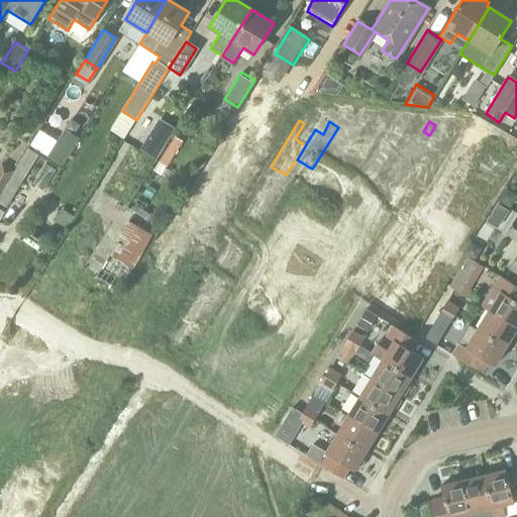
[(436,126),(407,173),(423,184),(440,156),(430,148),(441,129),(436,126)]
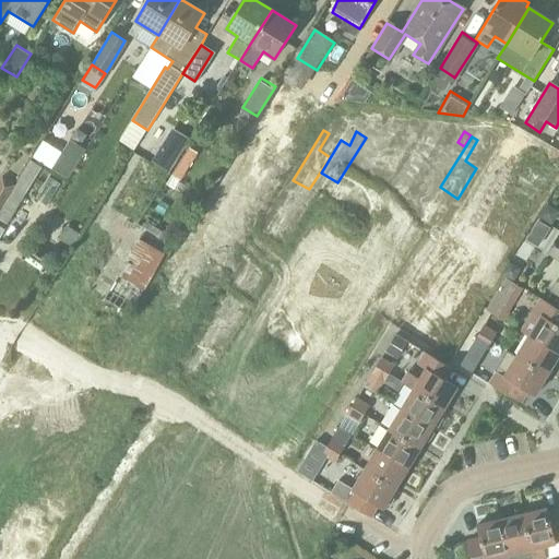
[(367,138),(339,182),(358,193),(380,162),(367,154),(376,143),(367,138)]
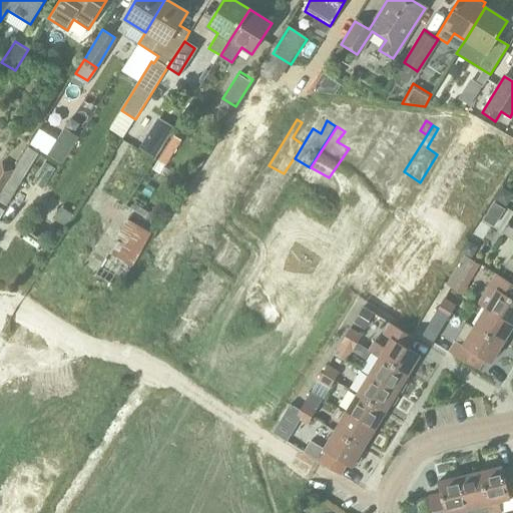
[(37,128),(28,142),(46,154),(55,139),(37,128)]
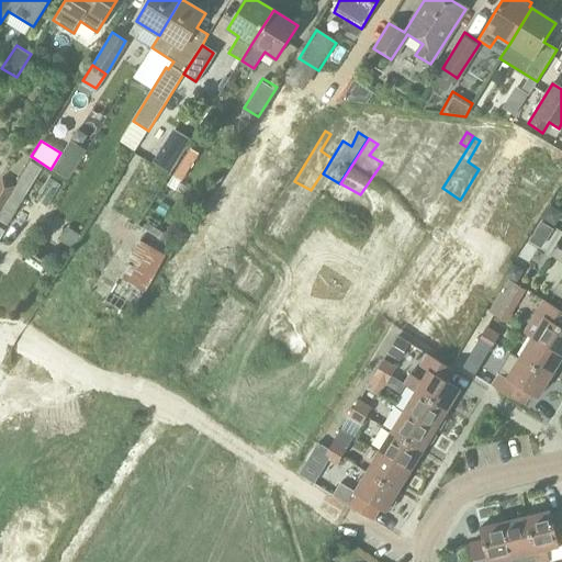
[(66,177),(80,155),(67,146),(53,169),(66,177)]
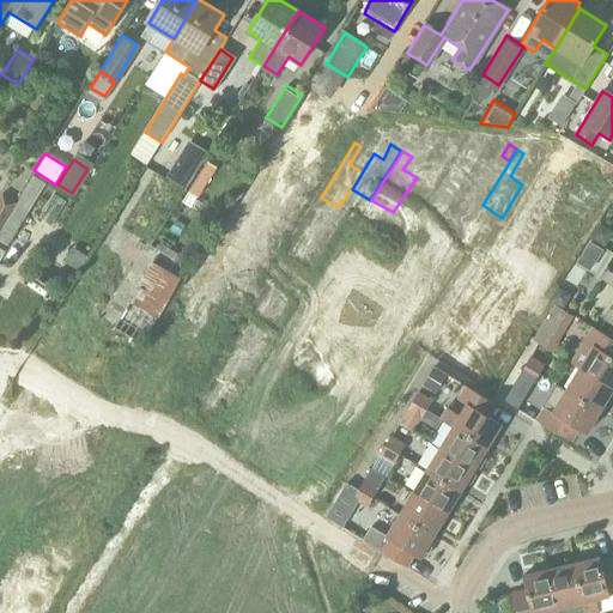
[(201,159),(182,192),(194,199),(213,168),(201,159)]
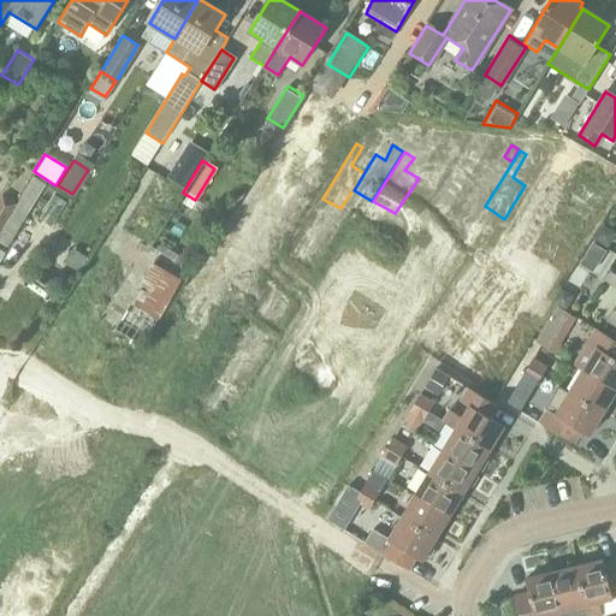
[(477,161),(454,200),(479,215),(502,177),(477,161)]
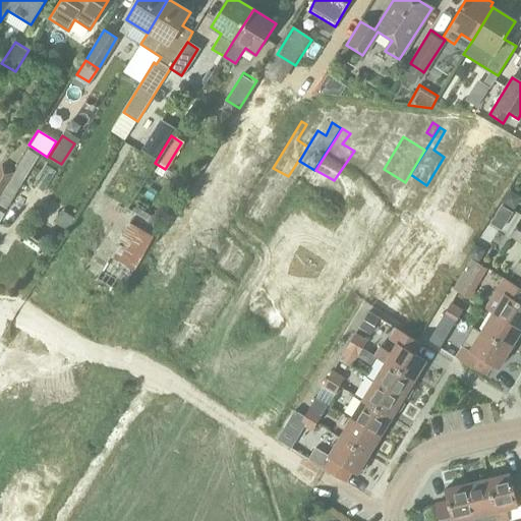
[(489,139),(477,162),(505,176),(516,154),(489,139)]
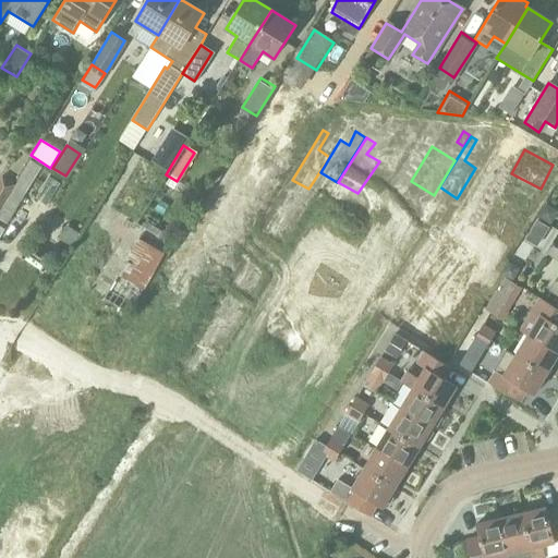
[(478,166),(458,198),(480,208),(511,157),(502,150),(489,173),(478,166)]
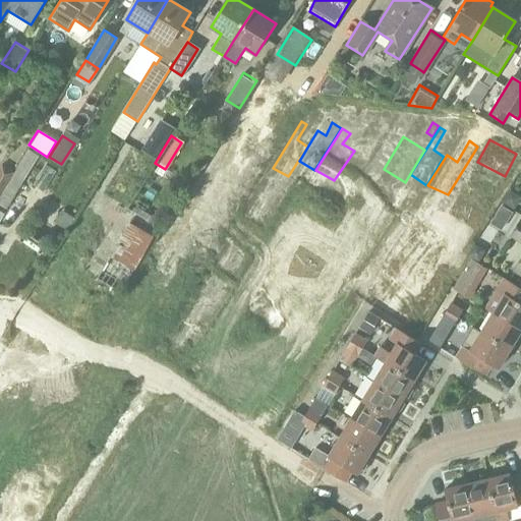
[(29,150),(15,172),(25,178),(39,157),(29,150)]
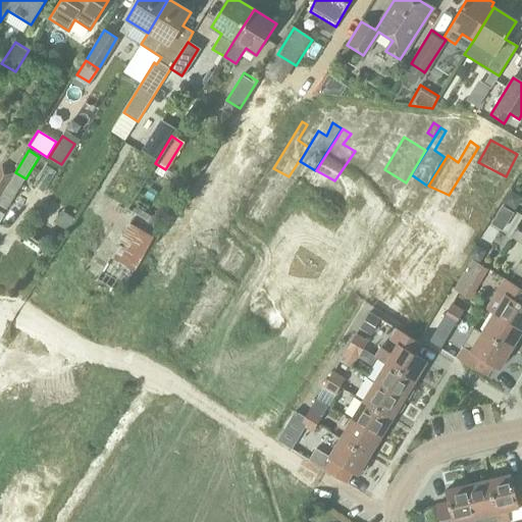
[(2,165),(0,168),(0,193),(13,172),(2,165)]
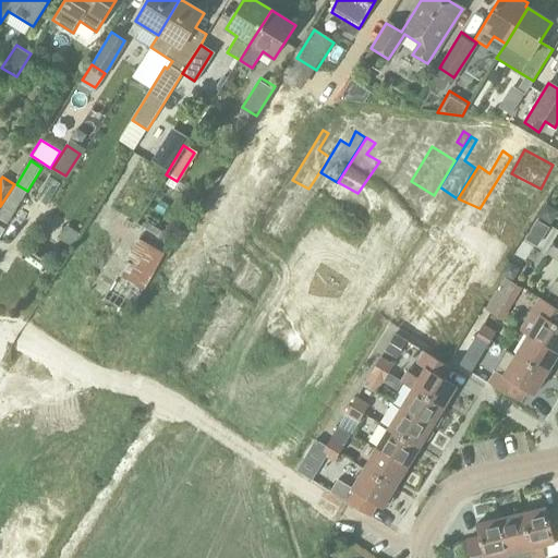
[(494,202),(521,218),(533,198),(506,182),(494,202)]
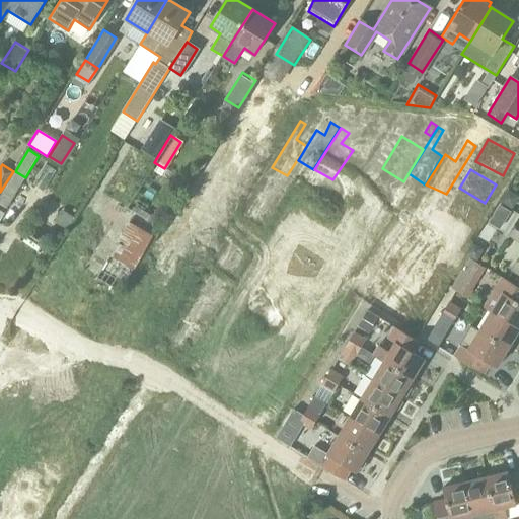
[(205,189),(198,201),(247,233),(261,208),(229,184),(219,201),(205,189)]
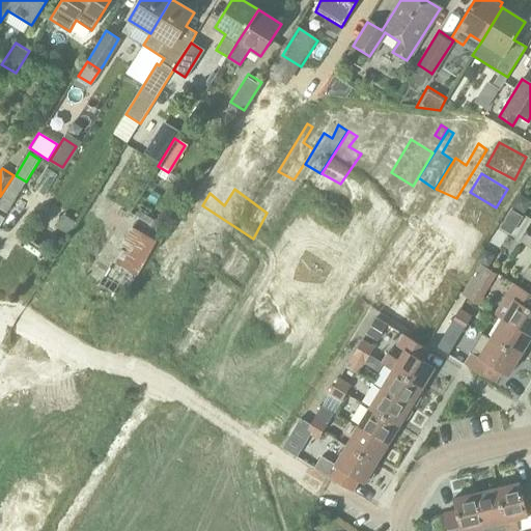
[(201,206),(196,215),(214,226),(207,239),(242,261),(253,240),(201,206)]
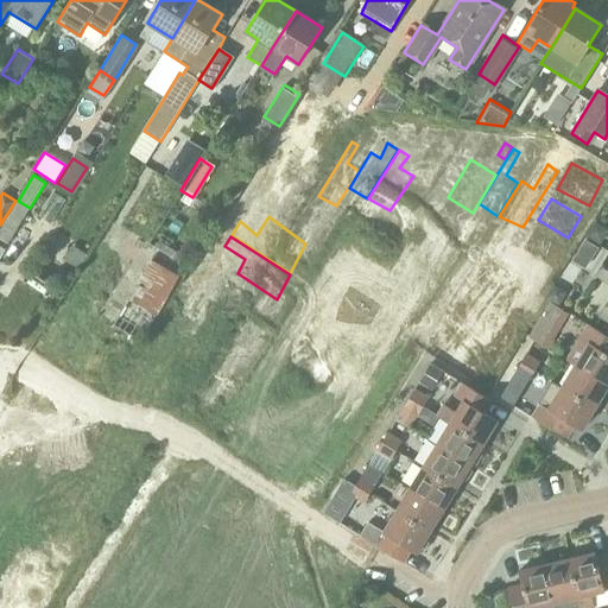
[(466,239),(450,263),(502,297),(506,291),(489,279),(502,261),(466,239)]
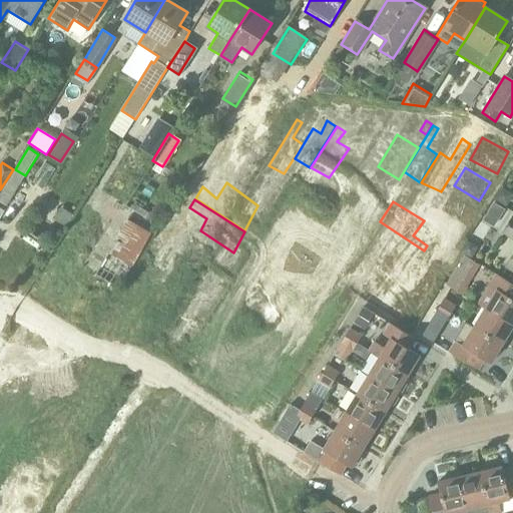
[(493,203),(483,220),(494,227),(504,210),(493,203)]
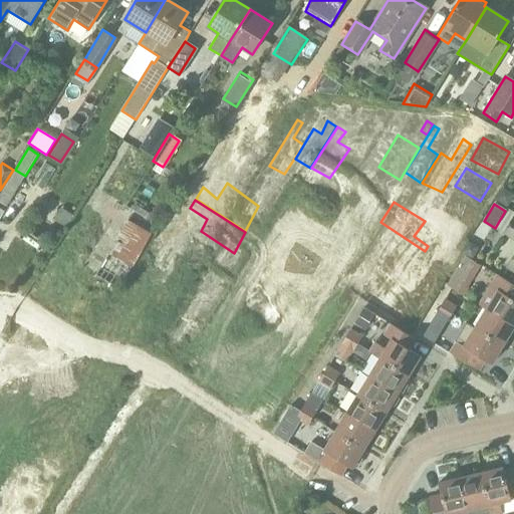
[(64,226),(71,215),(60,209),(54,220),(64,226)]
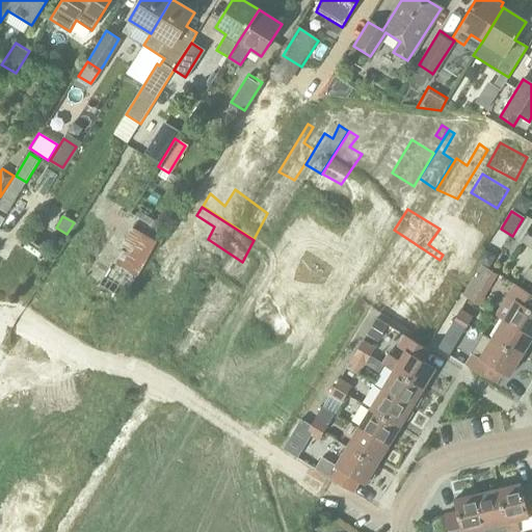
[(531,278),(531,225),(531,227),(523,241),(531,246),(531,266),(526,275),(531,278)]
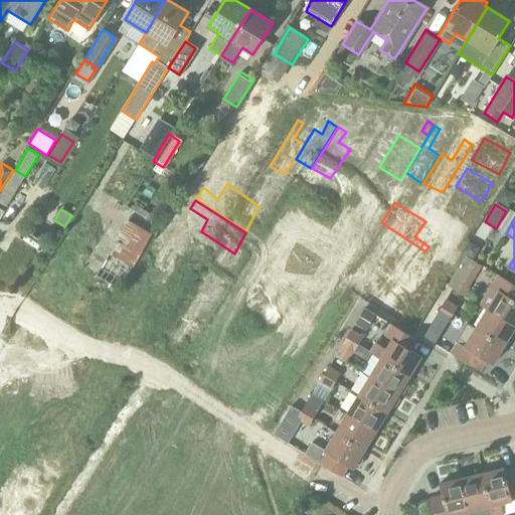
[(379,226),(368,245),(397,264),(406,250),(419,260),(423,253),(379,226)]
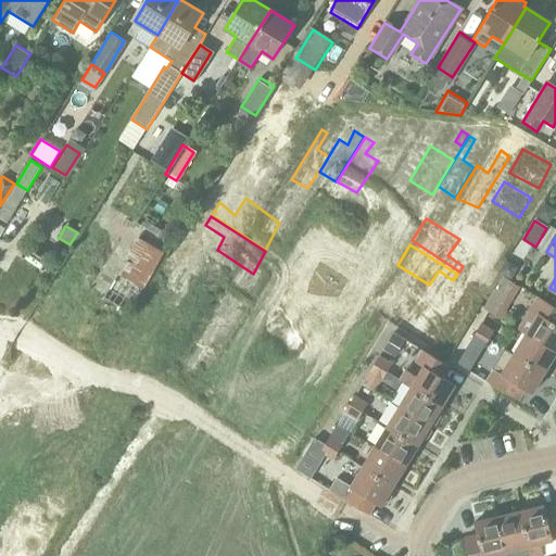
[(189,260),(185,266),(237,300),(252,275),(217,251),(205,270),(189,260)]
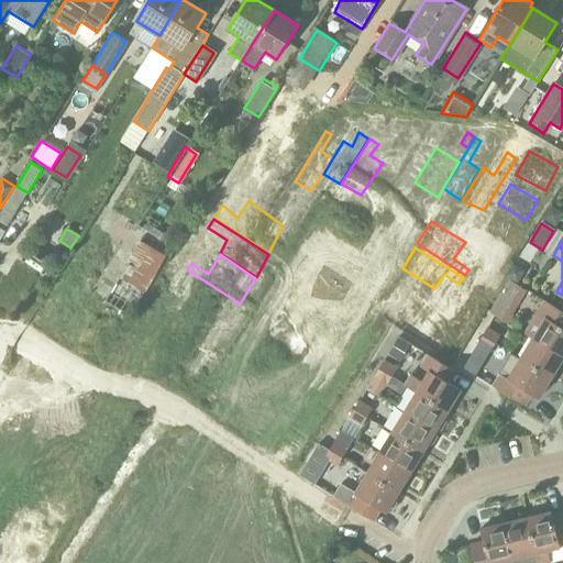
[(89,256),(65,294),(88,308),(111,271),(89,256)]
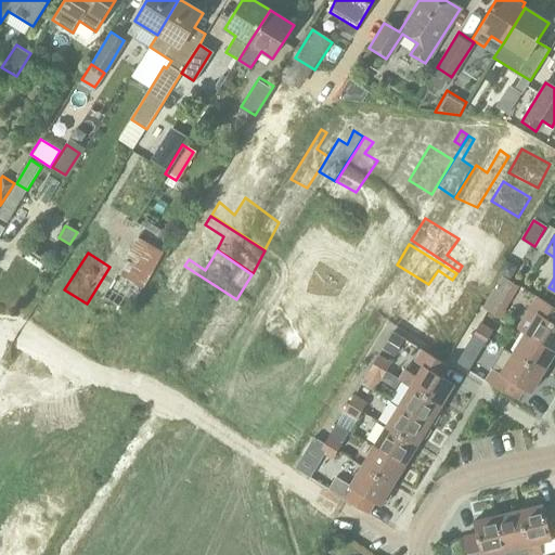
[(110,267),(87,304),(108,317),(131,281),(110,267)]
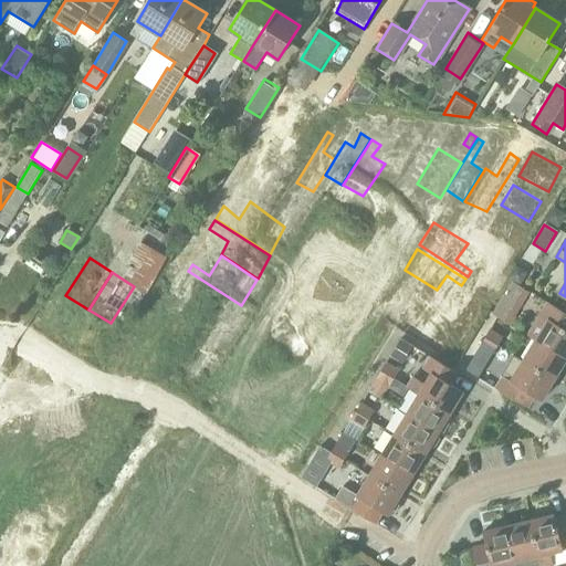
[(402,275),(389,296),(421,314),(430,303),(444,314),(450,305),(402,275)]
